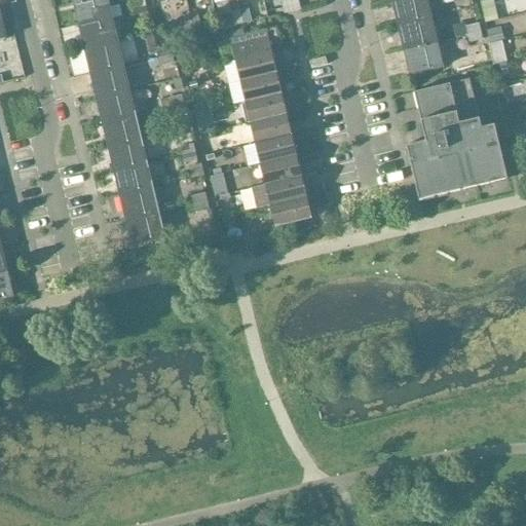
[(72,0),(78,26),(94,22),(90,11),(109,6),(107,0),(72,0)]
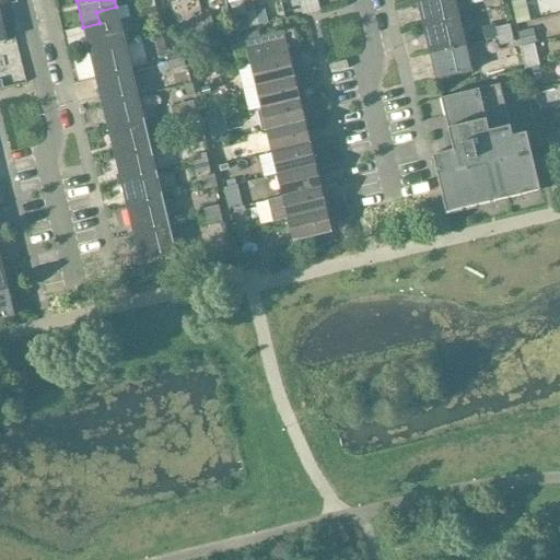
[(152,0),(144,0),(139,1),(141,10),(154,7),(152,0)]
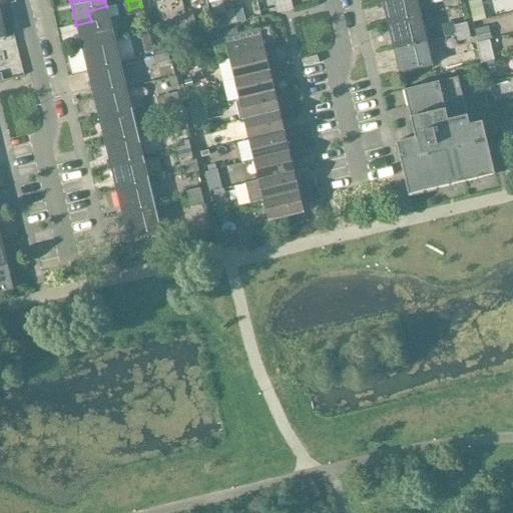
[(285,11),(282,0),(278,0),(274,1),(277,13),(285,11)]
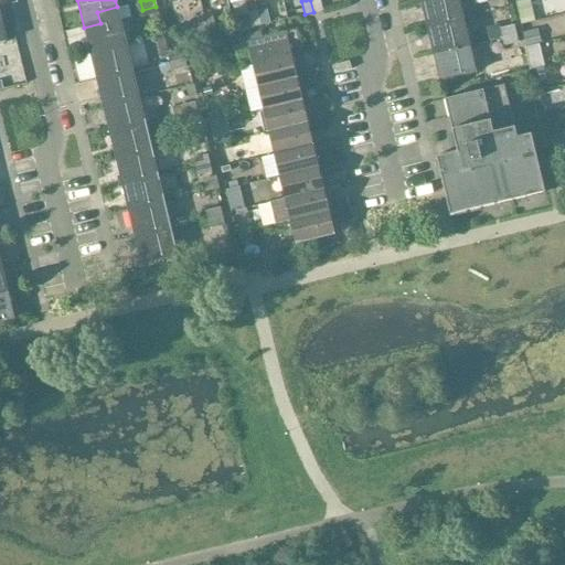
[(319,0),(310,0),(313,12),(322,11),(319,0)]
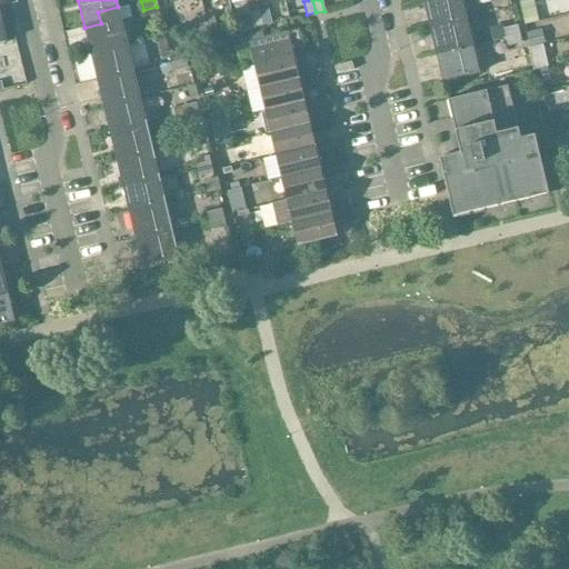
[(460,0),(431,0),(423,2),(430,29),(466,20),(460,0)]
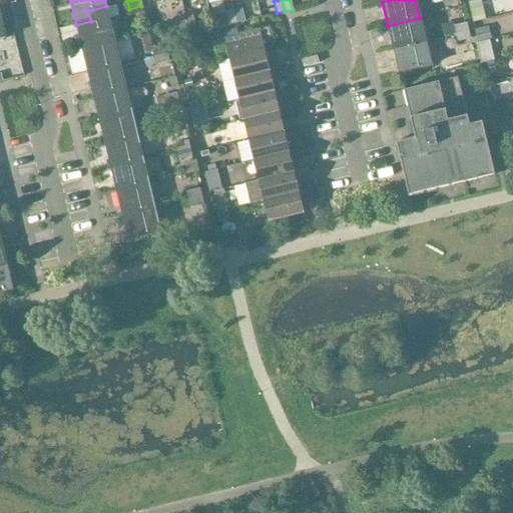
[(91,21),(76,25),(82,49),(114,41),(117,41),(114,25),(110,26),(106,6),(88,11),(91,21)]
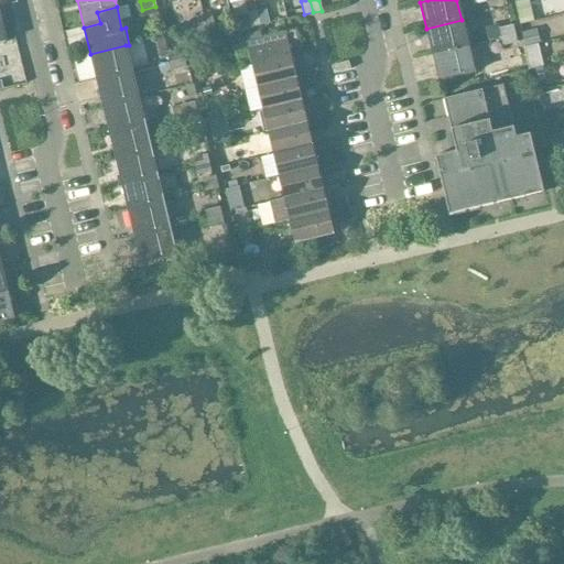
[(267,10),(258,12),(261,25),(269,23),(267,10)]
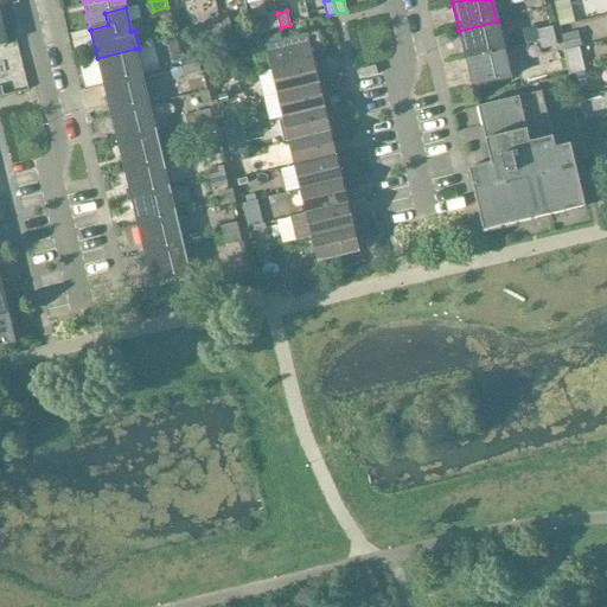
[(268,14),(270,30),(281,27),(278,13),(268,14)]
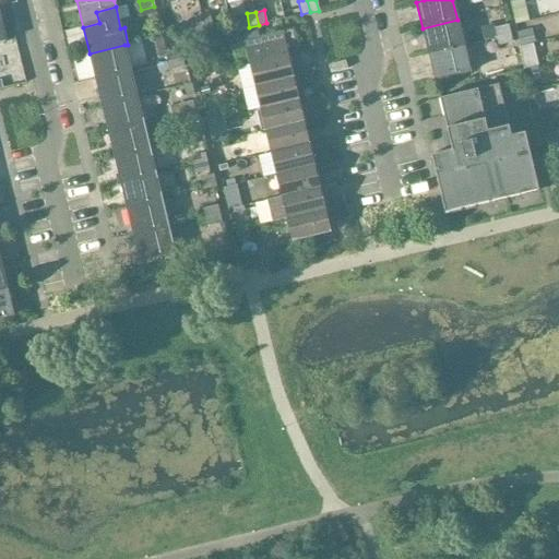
[(210,15),(201,18),(204,31),(213,28),(210,15)]
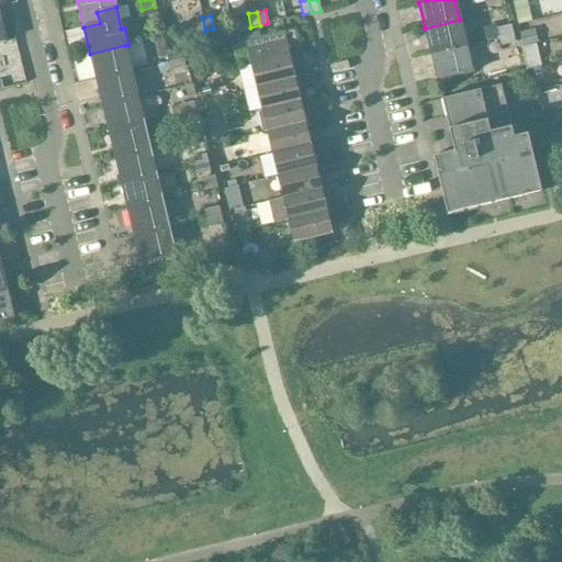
[(193,20),(197,33),(205,31),(202,18),(193,20)]
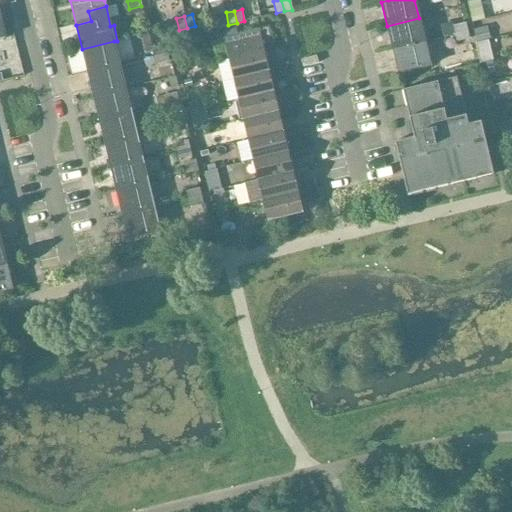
[(419,18),(387,26),(393,49),(425,42),(419,18)]
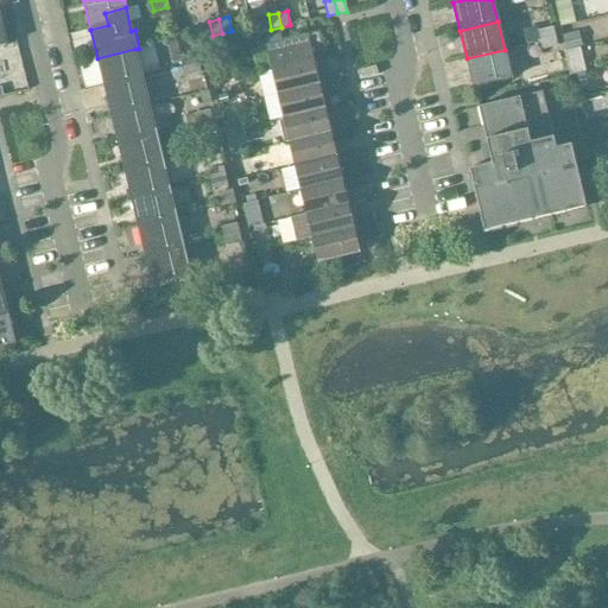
[(538,31),(540,40),(555,38),(552,27),(538,31)]
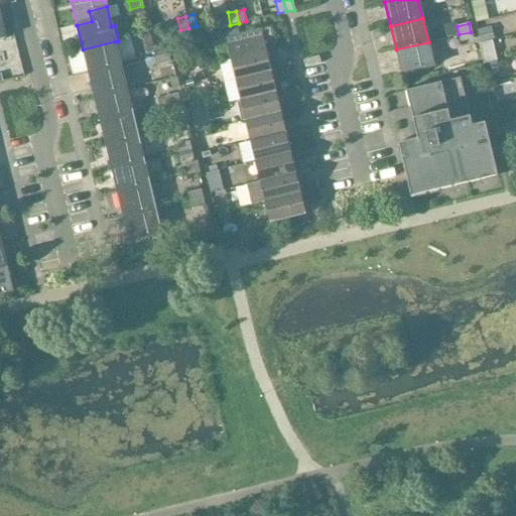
[(491,27),(478,31),(481,42),(494,39),(491,27)]
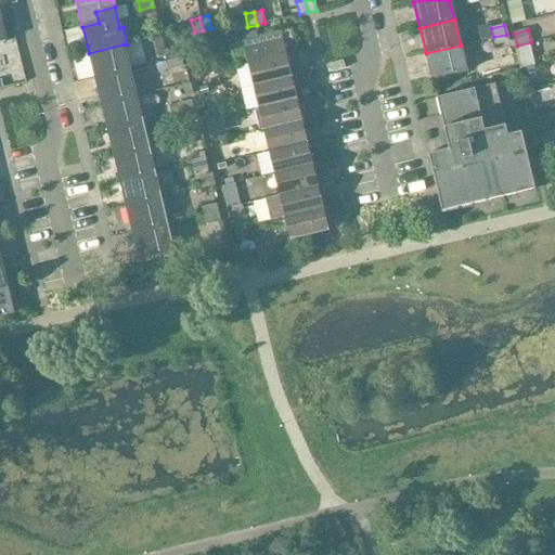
[(289,30),(242,41),(247,65),(286,55),(283,42),(293,40),(289,30)]
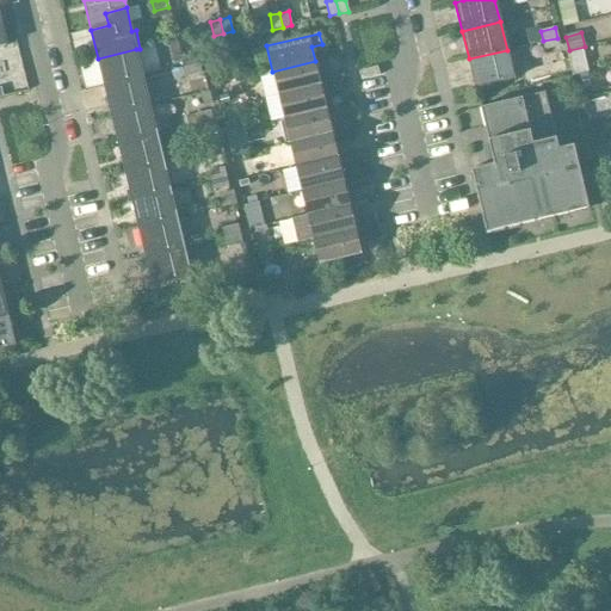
[(557,38),(543,41),(544,50),(560,47),(557,38)]
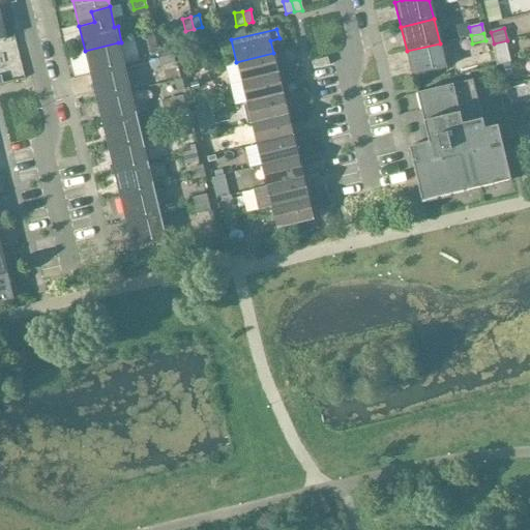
[(118,42),(85,51),(91,76),(124,67),(118,42)]
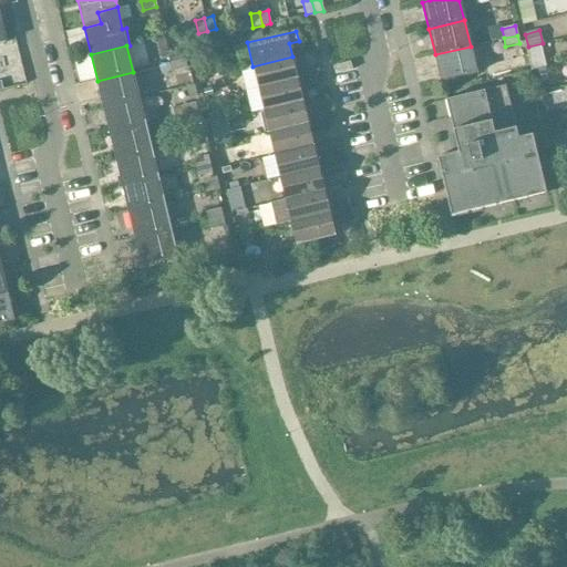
[(471,47),(435,54),(441,82),(476,73),(471,47)]
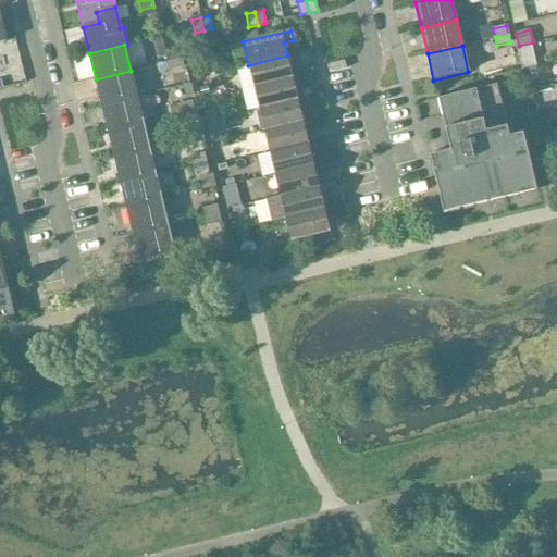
[(165,52),(168,62),(181,59),(180,49),(165,52)]
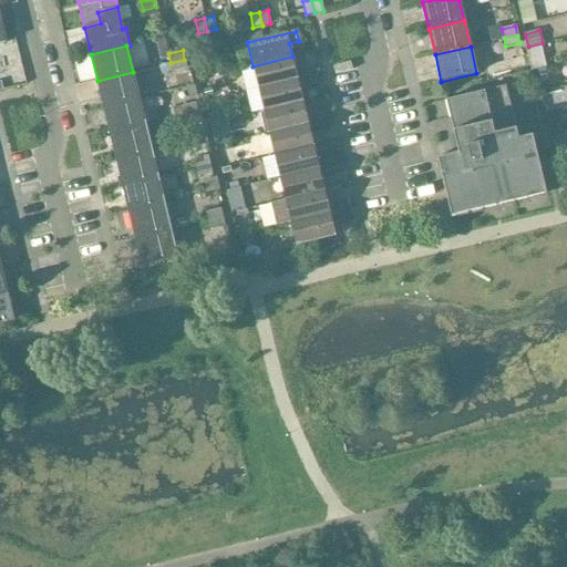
[(253,66),(240,69),(246,91),(317,74),(315,65),(300,69),(301,71),(296,72),(292,57),(253,66)]
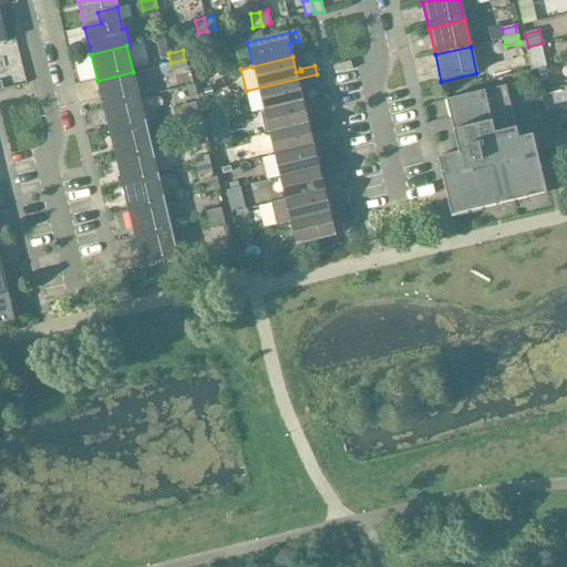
[(544,57),(528,61),(531,70),(536,69),(546,66),(544,57)]
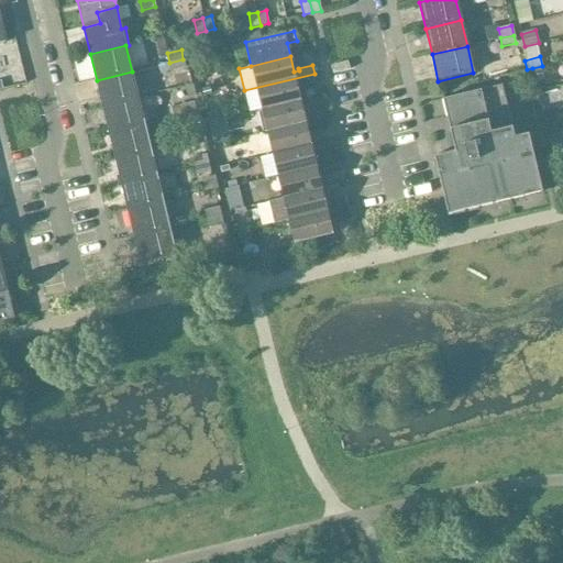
[(183,59),(169,63),(172,70),(185,67),(183,59)]
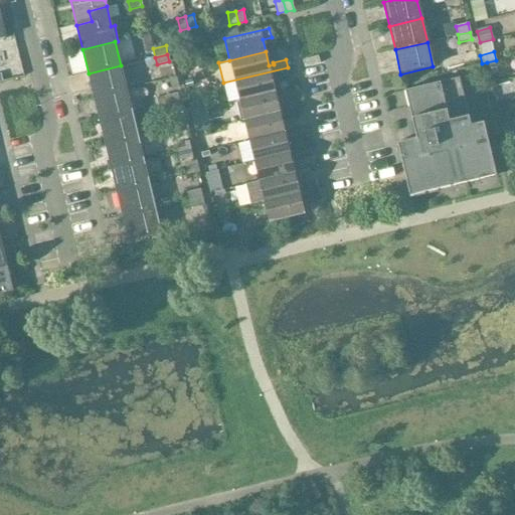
[(495,61),(488,63),(491,75),(498,73),(495,61)]
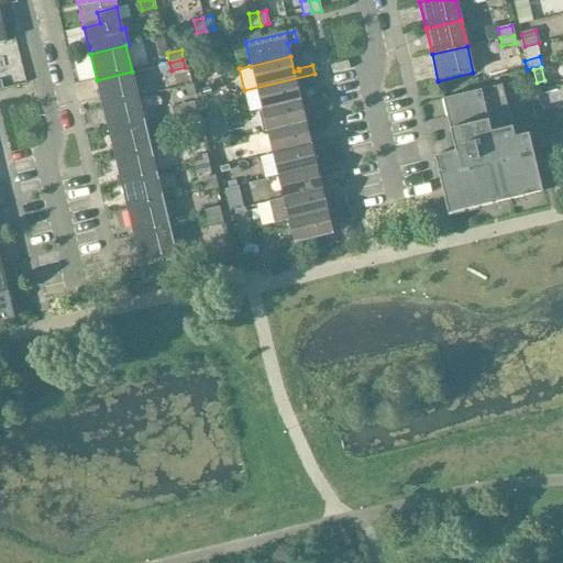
[(132,72),(97,80),(102,106),(139,98),(132,72)]
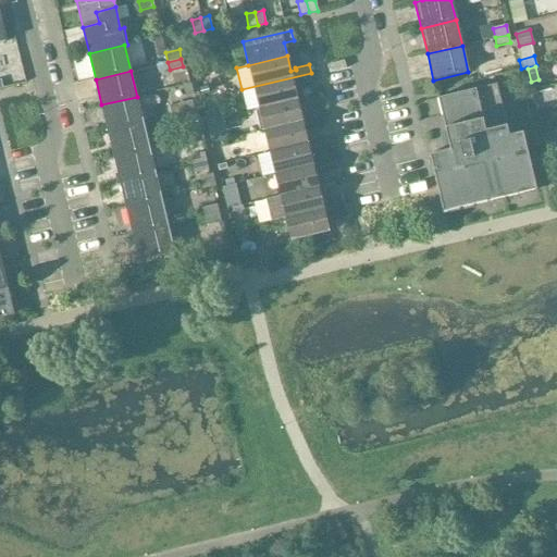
[(311,73),(242,89),(247,112),(259,109),(298,100),(294,84),(299,83),(299,85),(313,82),(311,73)]
